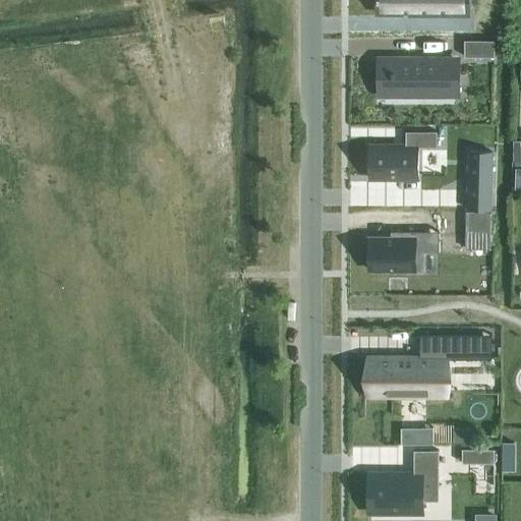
[(380,0),(381,15),(459,15),(460,5),(467,5),(466,0),(380,0)]
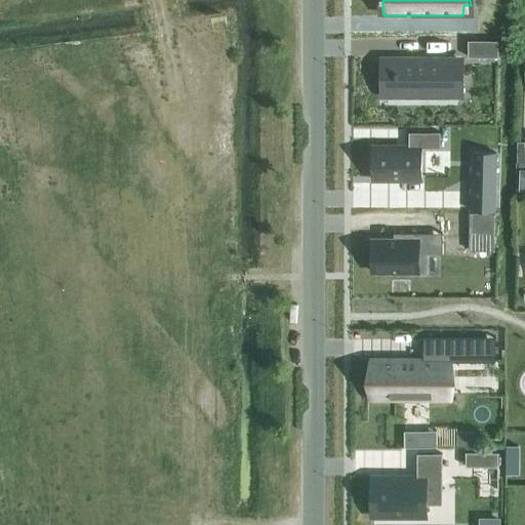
[(498,57),(498,41),(467,41),(467,57),(498,57)]
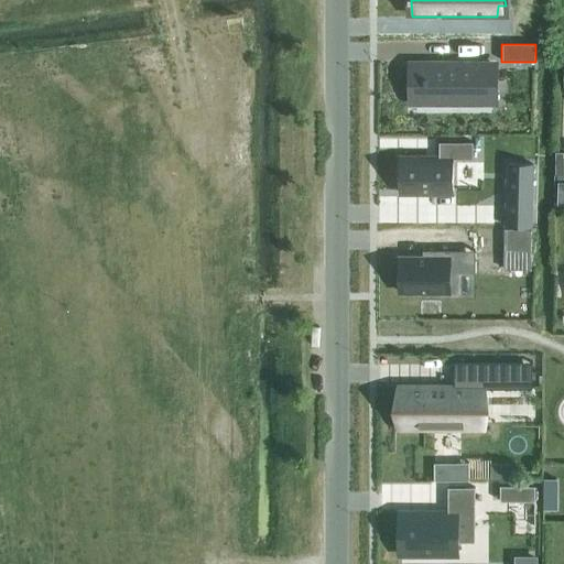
[(497,66),(426,66),(426,101),(496,100),(497,66)]
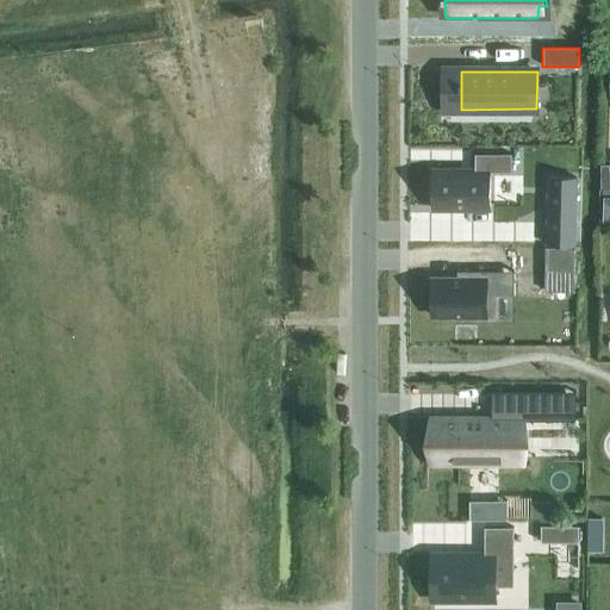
[(490,210),(490,173),(511,173),(511,155),(475,155),(475,172),(433,172),(433,210),(490,210)]
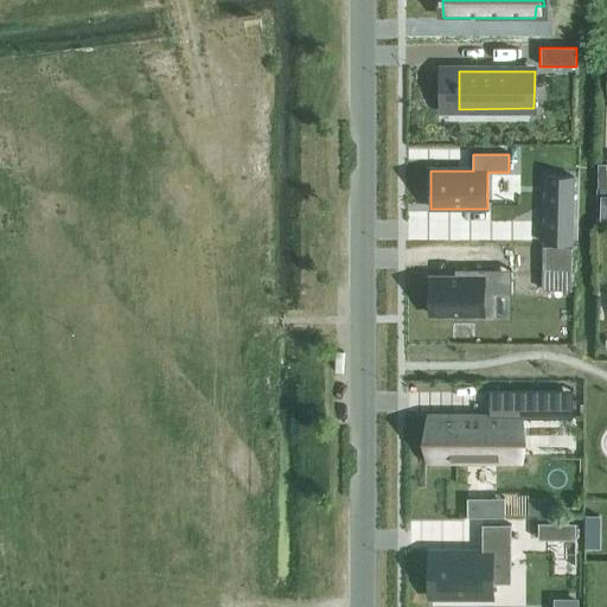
[(573,216),(574,177),(544,176),(543,215),(573,216)]
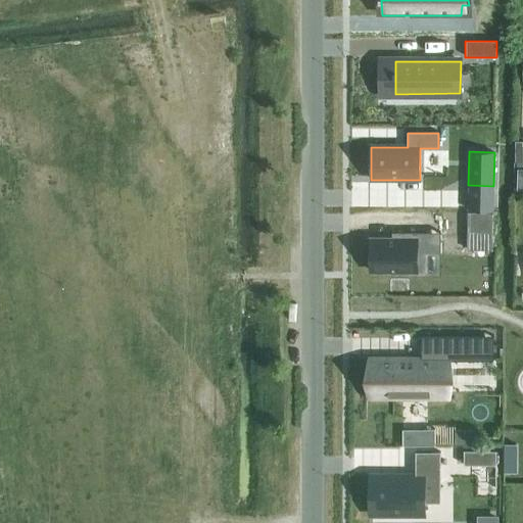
[(443,214),(442,238),(467,238),(467,249),(491,250),(492,212),(467,212),(467,214),(443,214)]
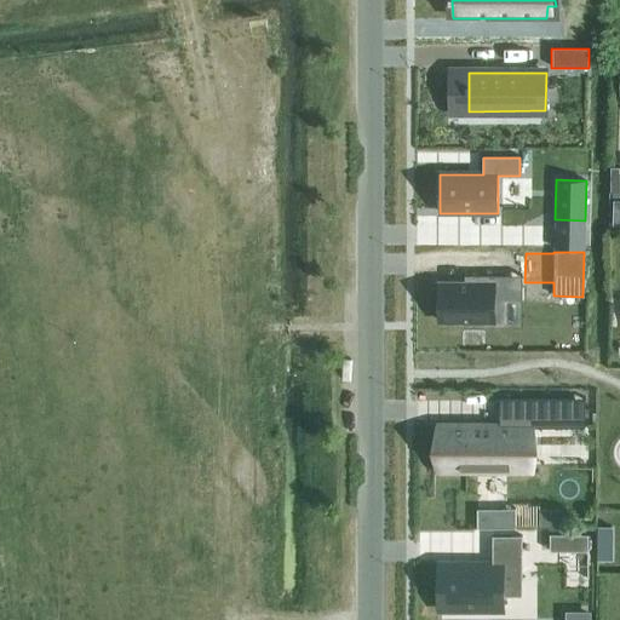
[(478,285),(442,285),(442,323),(505,323),(505,277),(478,277),(478,285)]
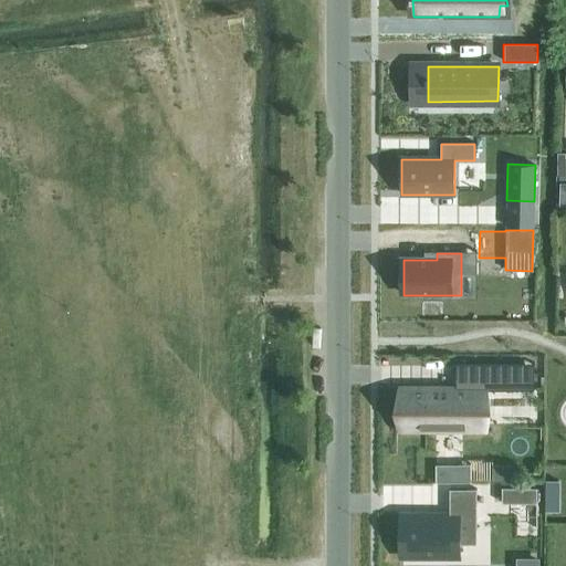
[(401,409),(401,417),(425,417),(425,427),(472,427),(472,390),(521,390),(521,363),(456,363),(456,391),(400,391),(400,409),(401,409)]
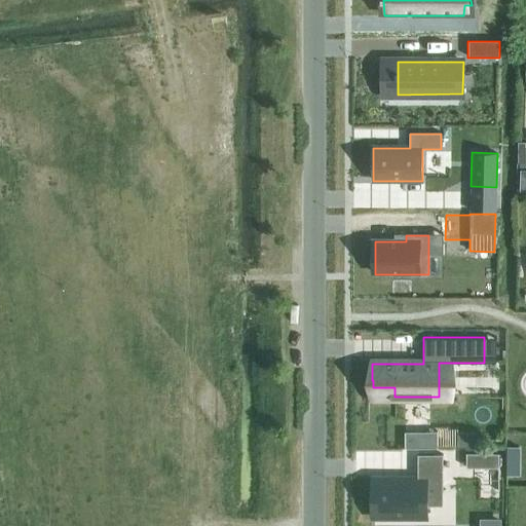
[(405,447),(437,447),(437,433),(405,433),(405,447)]
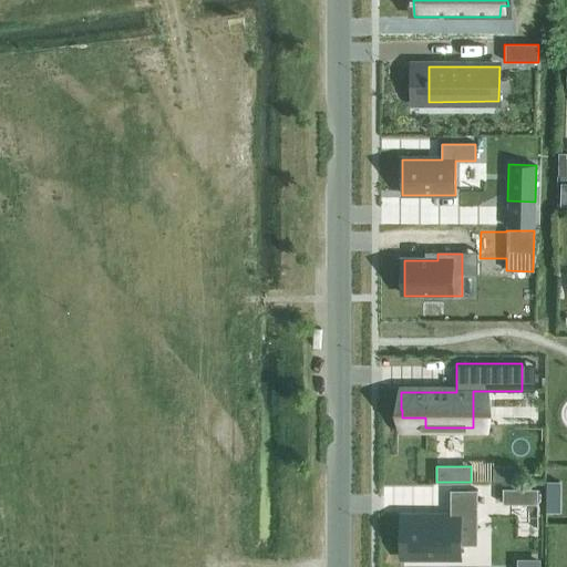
[(537,504),(537,488),(502,488),(502,504),(537,504)]
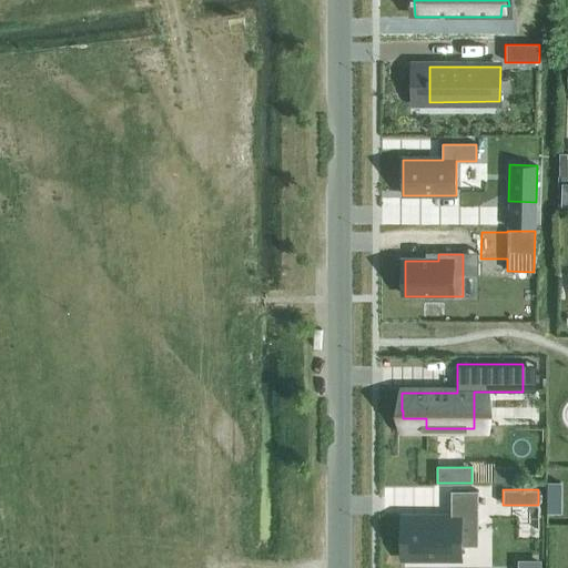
[(561,504),(547,504),(547,513),(561,513),(561,504)]
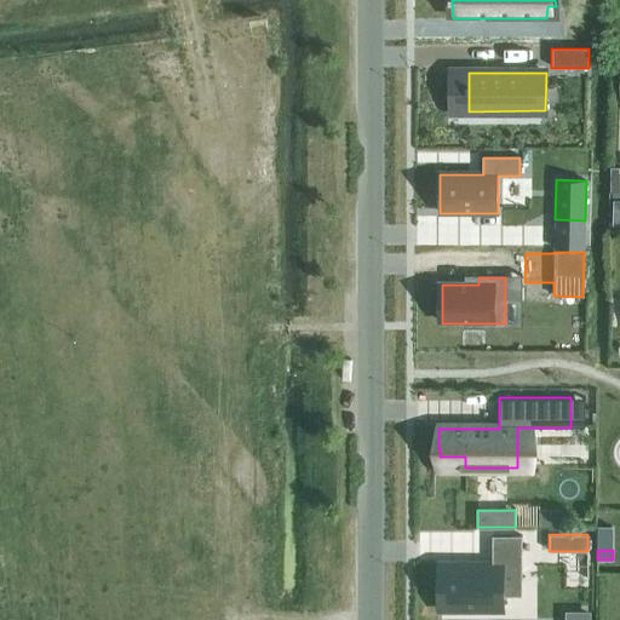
[(503,597),(503,581),(522,581),(522,568),(442,568),(442,592),(446,592),(446,607),(503,607),(503,597)]
